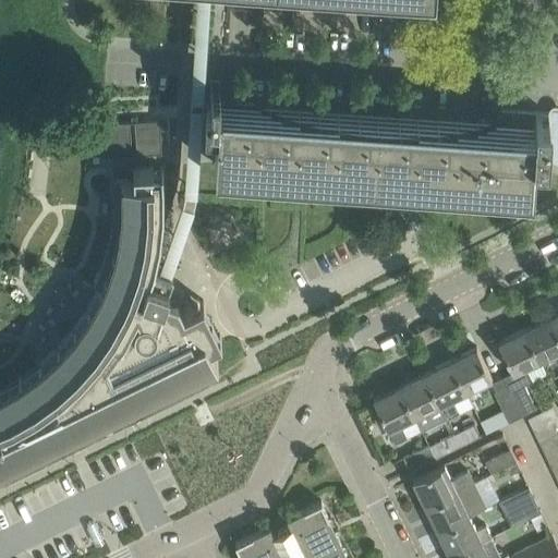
[(219,100),(220,82),(210,81),(209,101),(207,100),(206,107),(205,124),(218,125),(216,165),(532,186),(534,152),(547,153),(548,146),(557,146),(557,112),(505,109),(505,121),(496,121),(495,129),(259,112),(261,104),(219,100)]
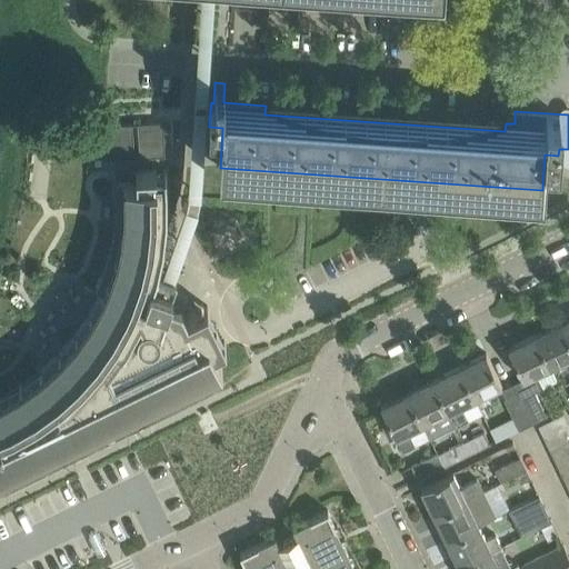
[(162,122),(137,123),(138,141),(139,157),(152,156),(163,156),(163,148),(162,122)]
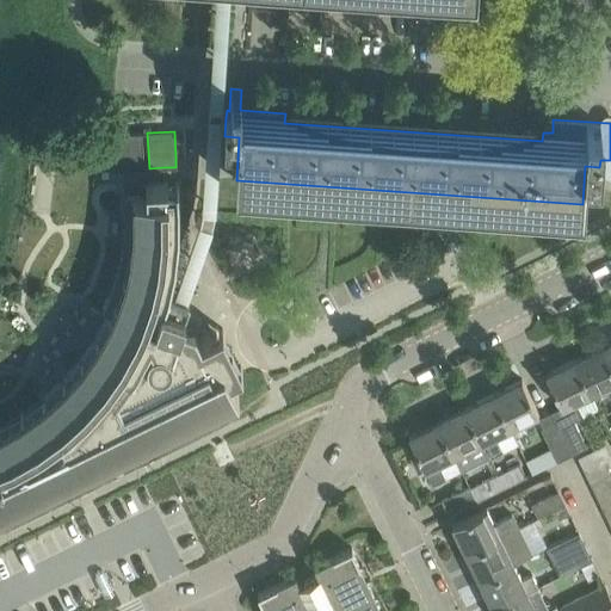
[(140,133),(116,135),(117,154),(118,171),(142,168),(141,153),(140,133)]
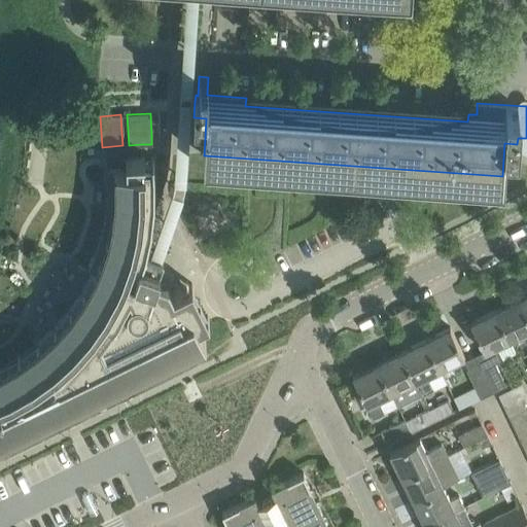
[(154,196),(154,169),(153,156),(126,157),(127,169),(115,169),(108,169),(107,204),(101,238),(89,270),(91,271),(75,296),(57,320),(34,341),(37,345),(12,362),(0,367),(0,440),(206,340),(199,324),(209,318),(192,283),(174,292),(169,281),(156,277),(164,256),(156,253),(145,249),(151,223),(154,196)]
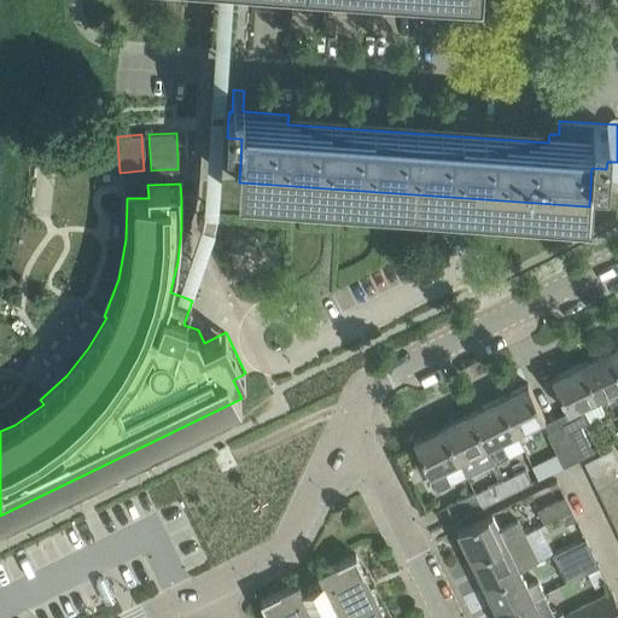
[(598,397),(617,388),(617,366),(610,349),(581,362),(598,397)]
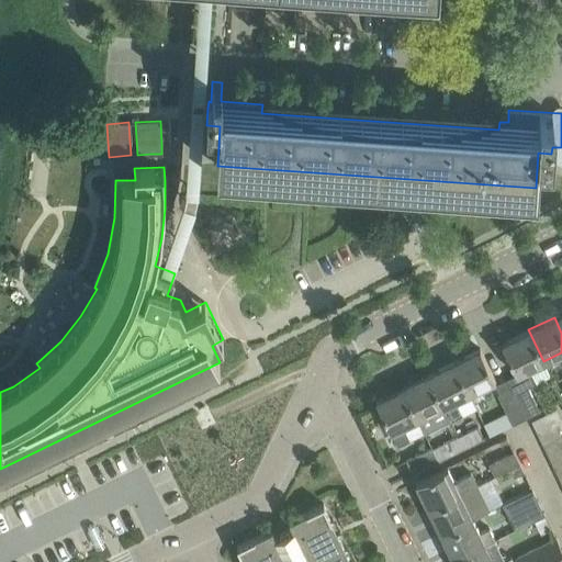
[(550,373),(543,361),(528,329),(502,343),(517,374),(507,380),(526,418),(540,411),(530,391),(528,386),(536,382),(536,380),(550,373)]
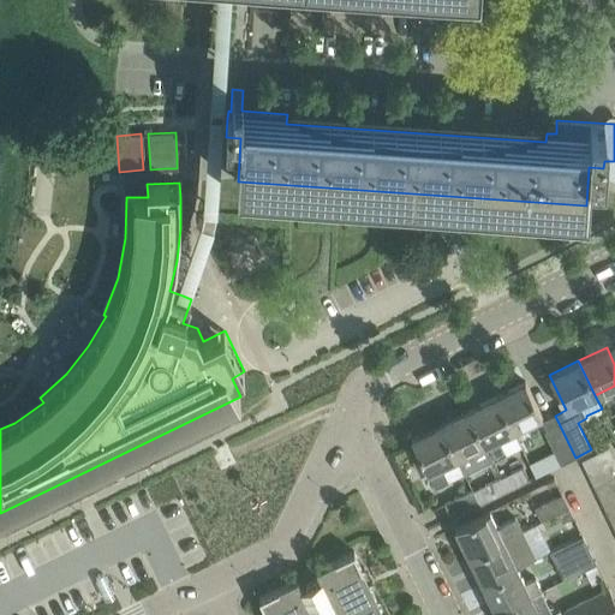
[(543,416),(536,402),(525,381),(496,395),(513,430),(543,416)]
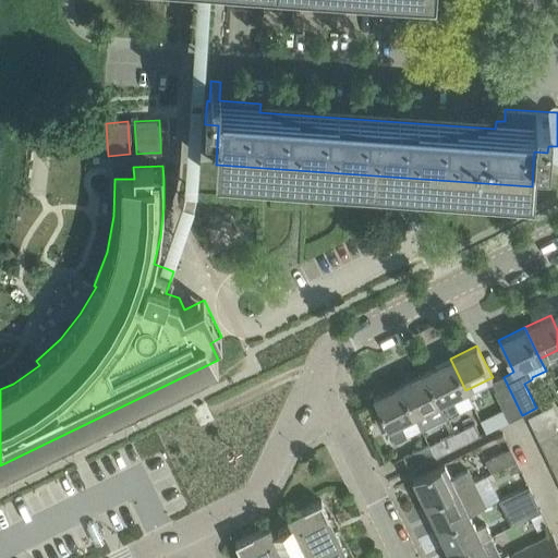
[(465,390),(450,359),(425,372),(440,403),(447,416),(459,411),(452,397),(465,390)]
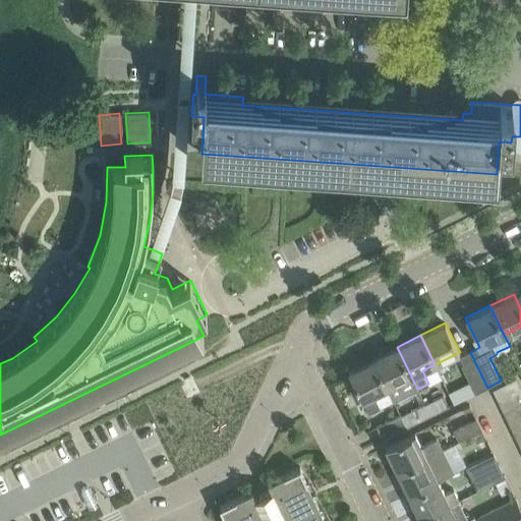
[(394,401),(417,389),(411,377),(397,347),(373,358),(388,388),(394,401)]
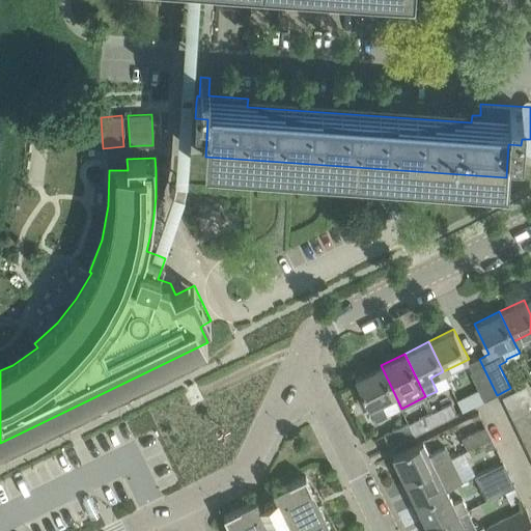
[(484,401),(497,395),(479,359),(470,363),(474,371),(471,373),(484,401)]
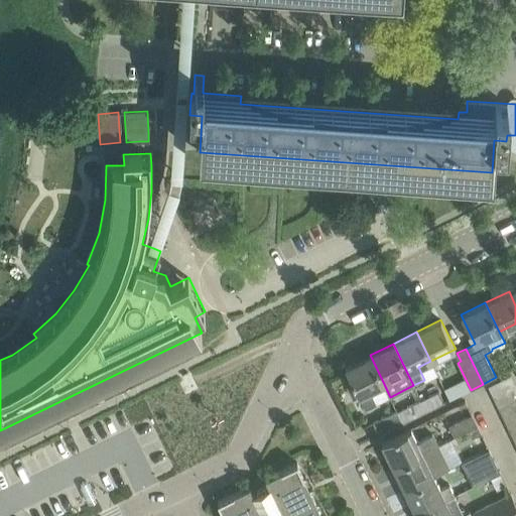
[(366,409),(390,397),(384,384),(370,355),(345,367),(366,409)]
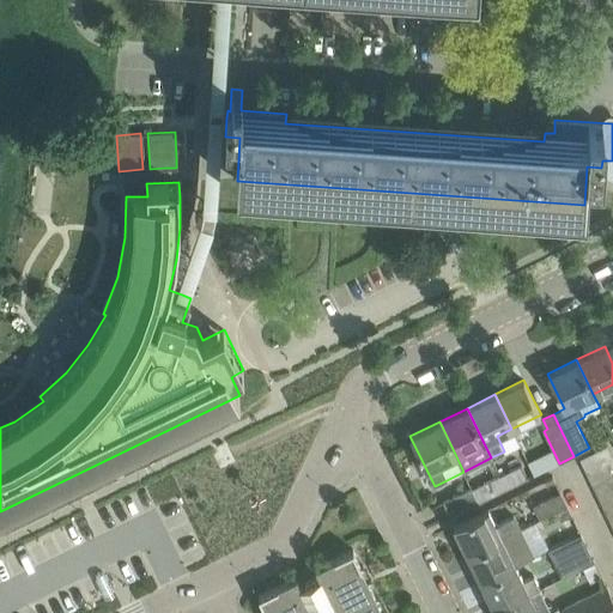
[(586,471),(612,457),(612,454),(608,444),(580,459),(586,471)]
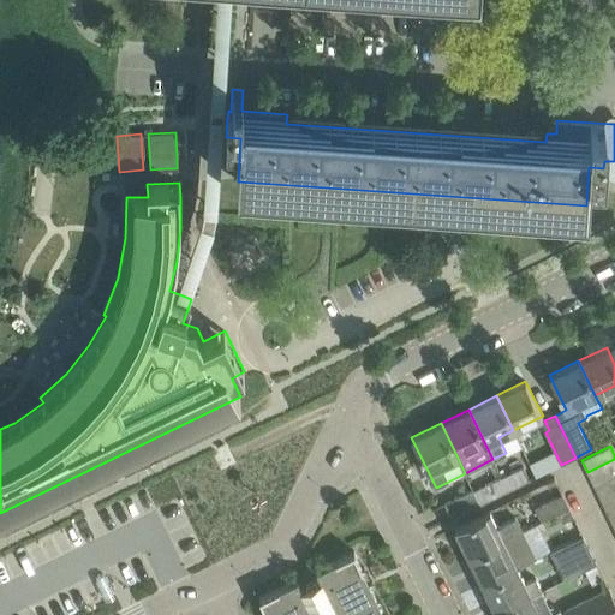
[(595,485),(614,476),(614,459),(587,472),(595,485)]
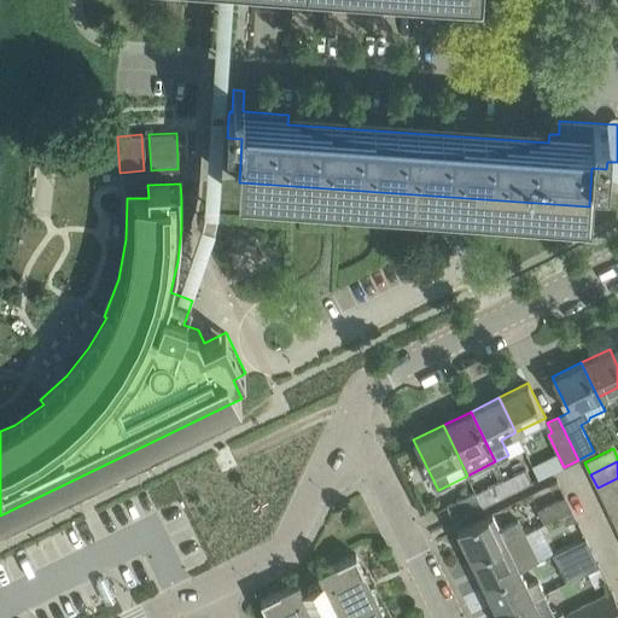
[(503,481),(511,493),(532,482),(526,470),(503,481)]
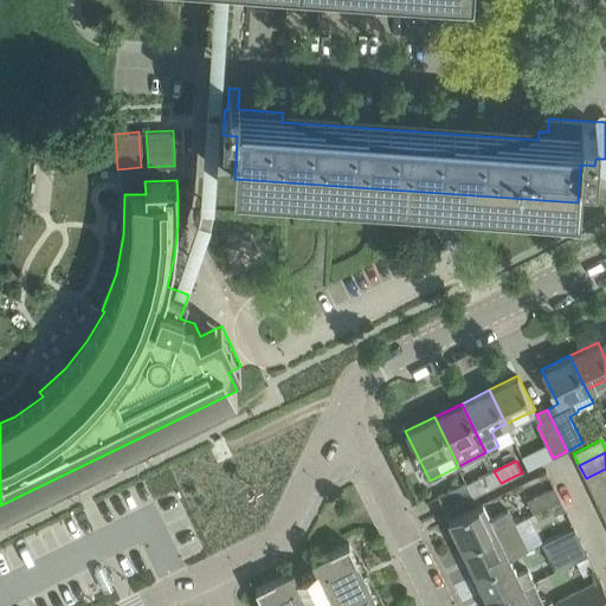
[(592,492),(605,485),(605,469),(586,478),(592,492)]
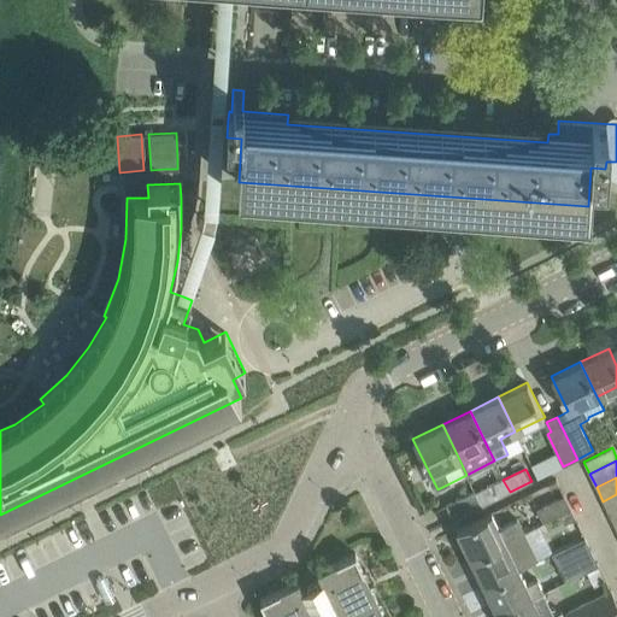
[(488,503),(510,492),(503,480),(482,489),(488,503)]
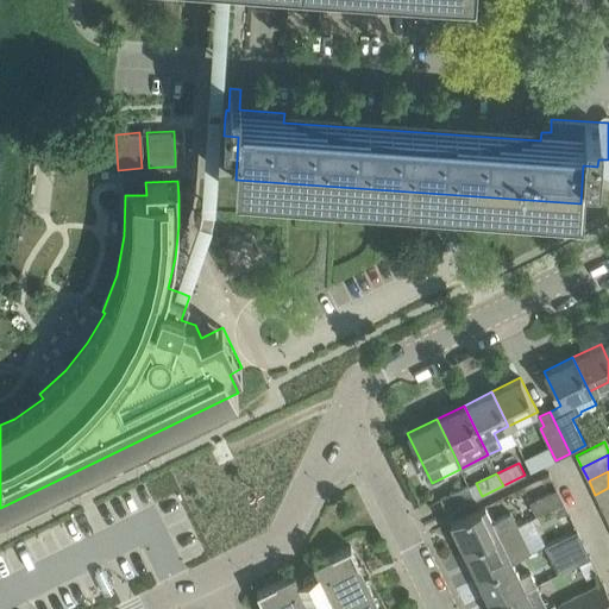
[(475,500),(468,484),(440,498),(447,513),(475,500)]
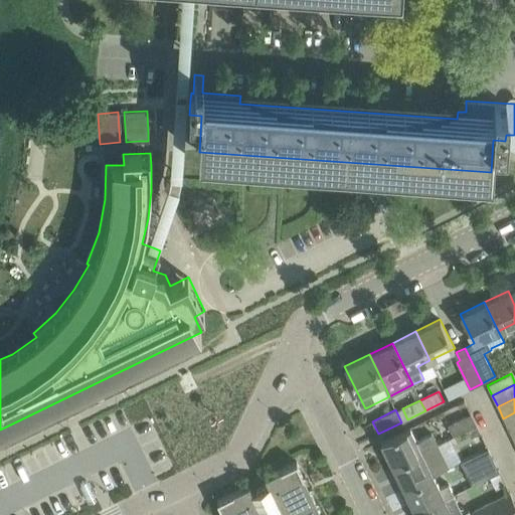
[(509,430),(514,425),(514,412),(503,418),(509,430)]
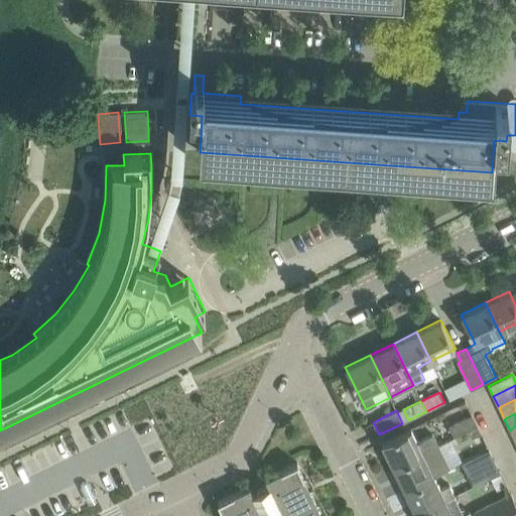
[(455,436),(478,425),(472,414),(448,425),(455,436)]
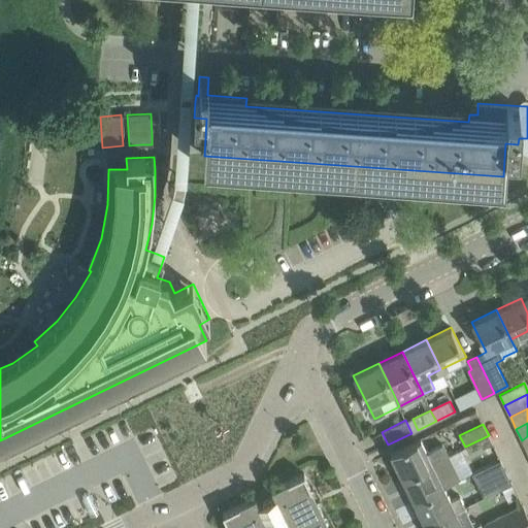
[(403,477),(448,455),(442,443),(427,451),(421,438),(391,453),(403,477)]
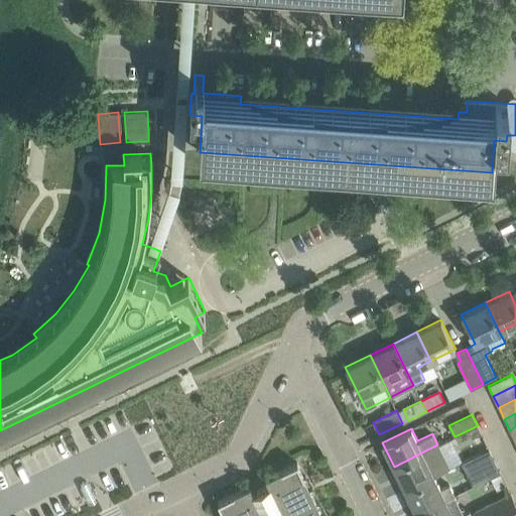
[(449,469),(441,452),(437,444),(394,467),(405,491),(434,476),(449,469)]
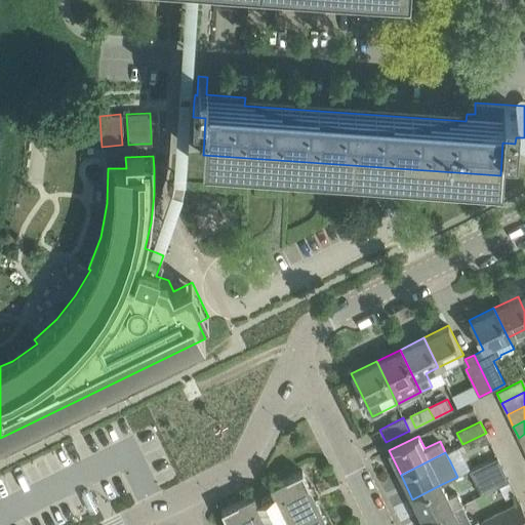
[(510,481),(502,468),(497,457),(470,472),(475,482),(482,494),(510,481)]
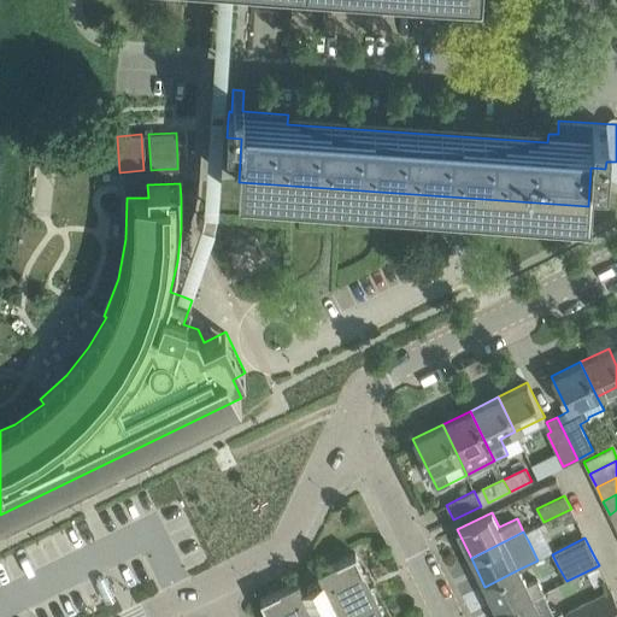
[(387,616),(388,616),(387,613),(381,616),(380,616),(374,605),(381,601),(381,600),(378,601),(371,585),(372,585),(372,583),(365,587),(359,574),(366,570),(365,569),(364,570),(356,553),(317,571),(322,581),(303,591),(298,581),(260,599),(269,616),(268,616),(266,616),(270,616),(275,615),(276,616),(387,616)]
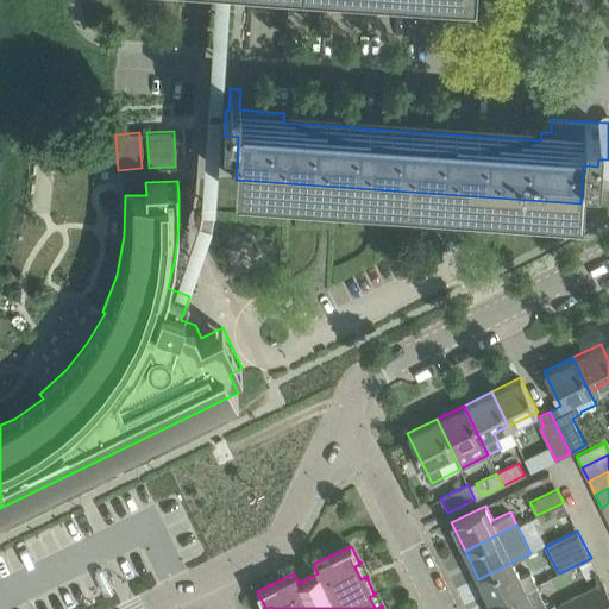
[(493,607),(526,590),(513,562),(478,579),(493,607)]
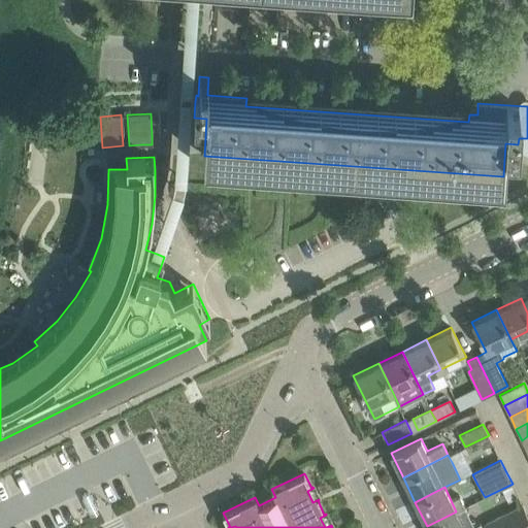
[(505,527),(527,517),(527,515),(523,504),(488,522),(489,524),(483,527),(481,523),(474,526),(465,507),(456,512),(427,526),(427,527),(505,527)]
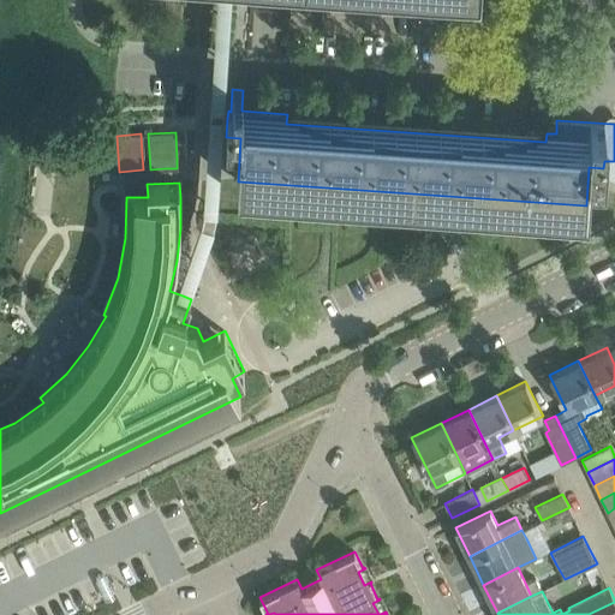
[(614,614),(614,602),(589,614),(614,614)]
